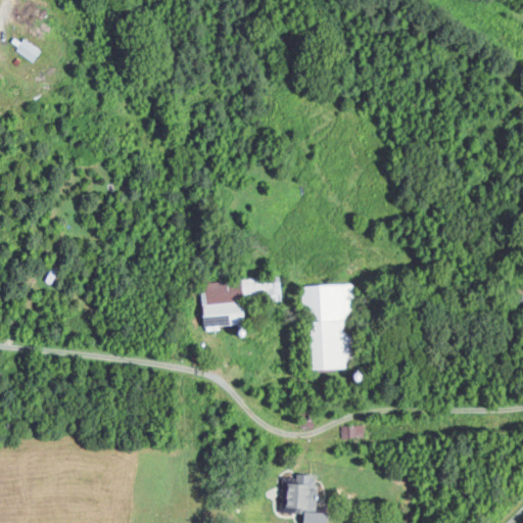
[(16,51),(35,61),(42,48),(24,38),(16,51)]
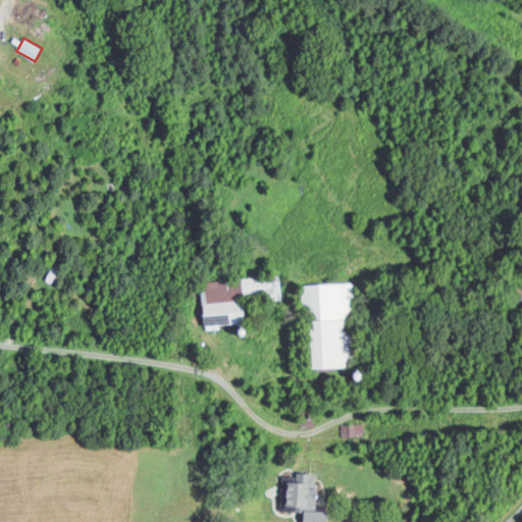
[(308,368),(352,367),(350,283),(306,284),(308,368)]
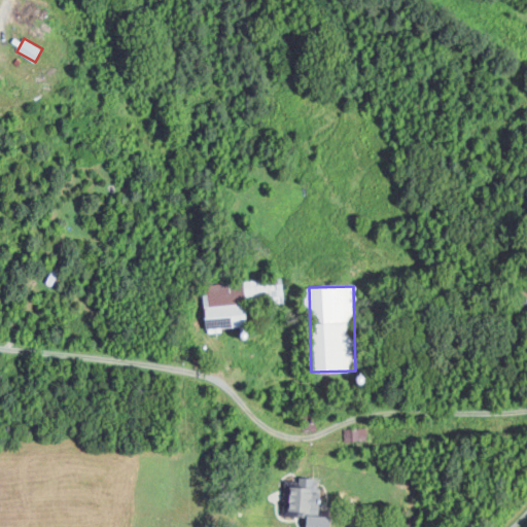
[(206,332),(221,332),(221,327),(247,326),(245,304),(208,306),(208,297),(204,297),(206,332)]
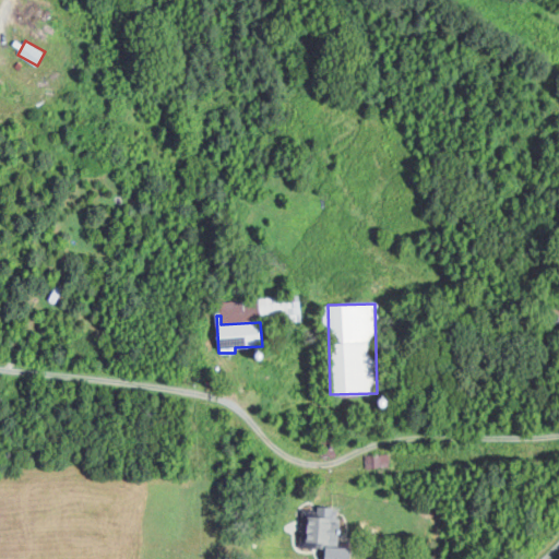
[(366,466),(391,465),(391,453),(365,454),(366,466)]
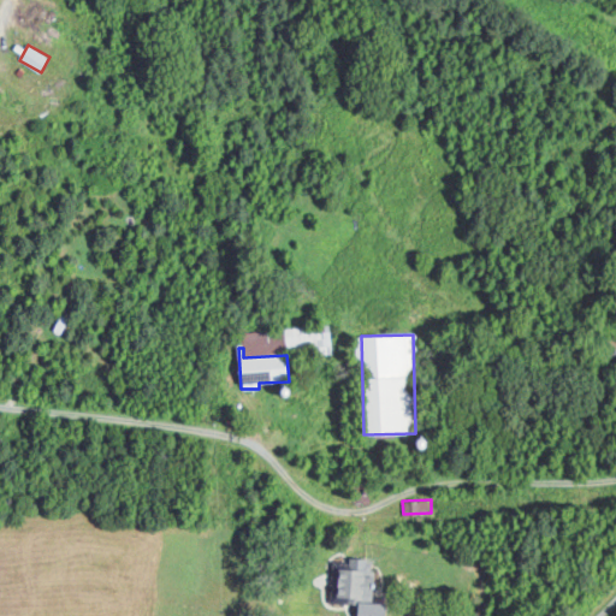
[(385,615),(386,604),(372,603),(374,560),(350,558),(349,569),(341,569),(338,600),(359,602),(357,615),(385,615)]
